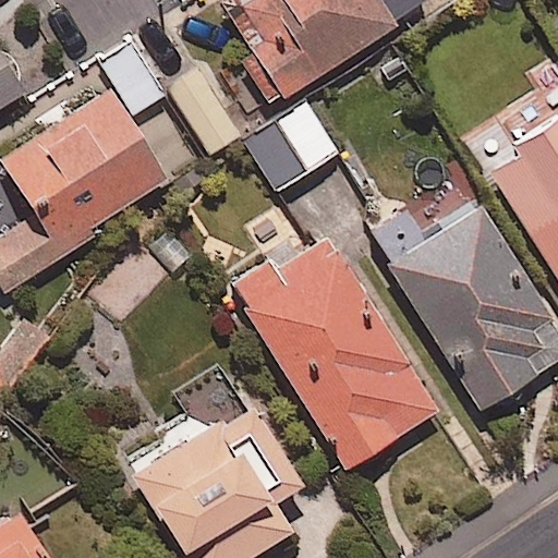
[(427,8),(422,0),(228,0),(220,5),(280,97),(303,89),(427,8)]
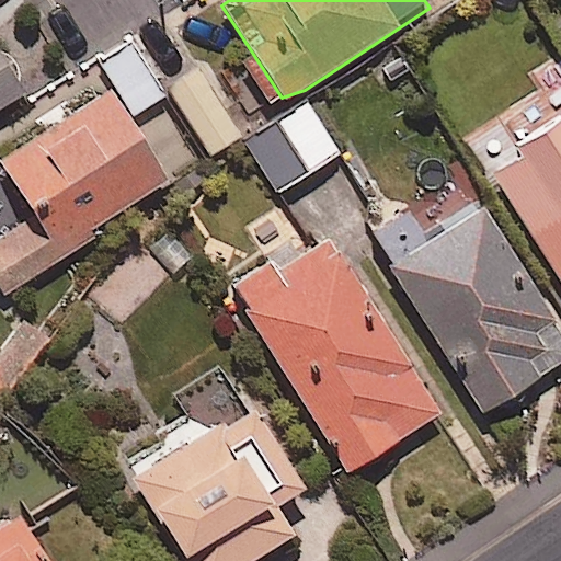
[(164,98),(132,45),(102,65),(134,116),(164,98)]
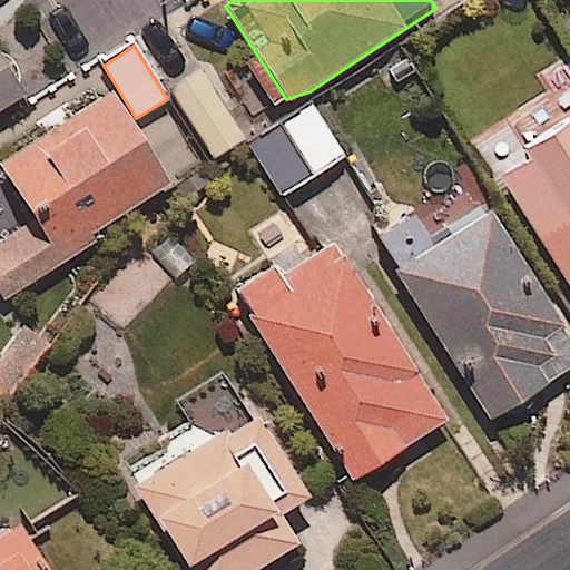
[(0,112),(25,99),(0,59),(0,112)]
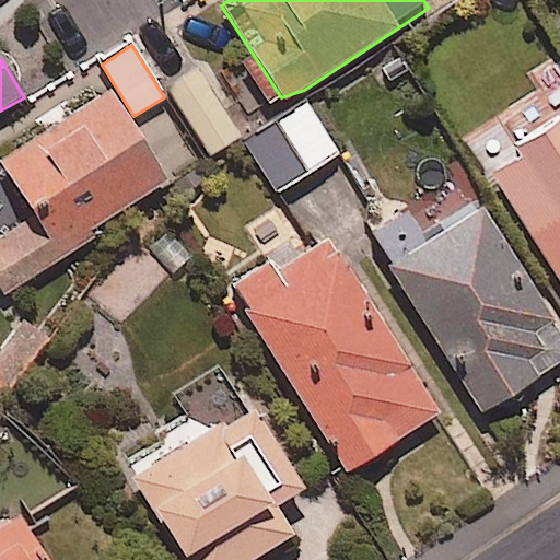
[(241,137),(197,70),(167,90),(211,156),(241,137)]
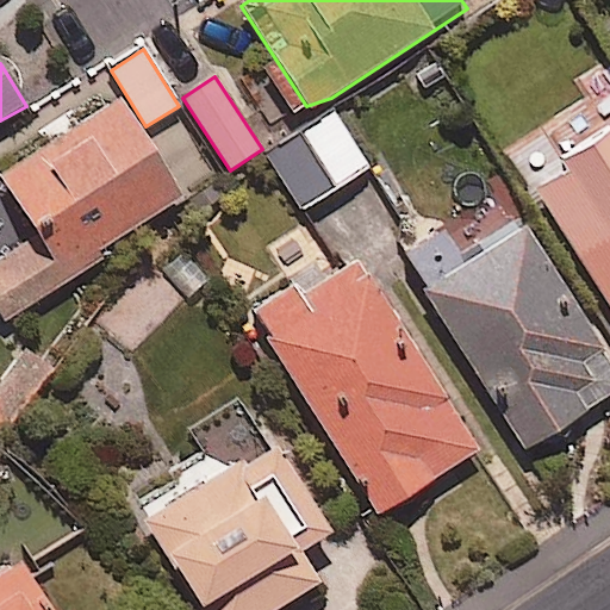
[(182,198),(118,101),(0,180),(0,185),(35,237),(0,259),(0,318),(4,324),(99,261),(95,256),(182,198)]
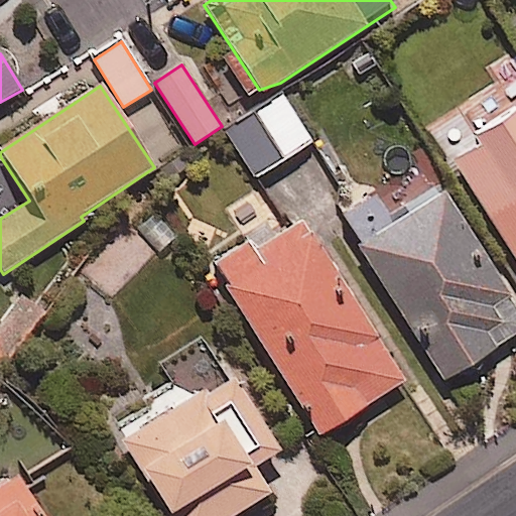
[(311,145),(284,97),(226,130),(253,178),(311,145)]
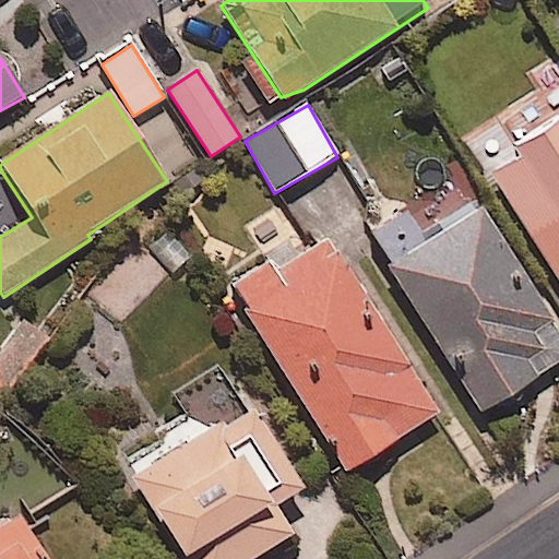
[(558,129),(490,173),(558,281),(558,129)]
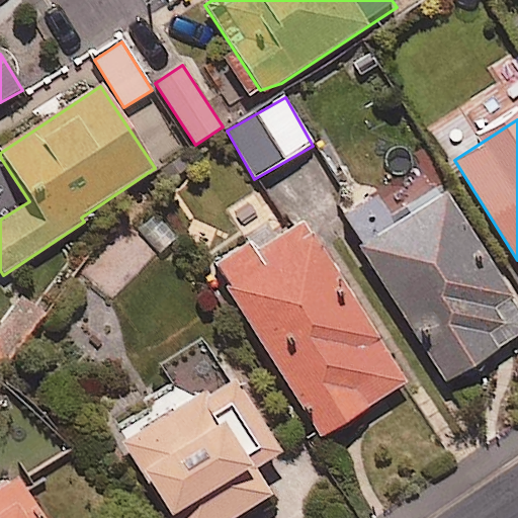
[(517,338),(517,308),(446,193),(354,251),(440,387),(517,338)]
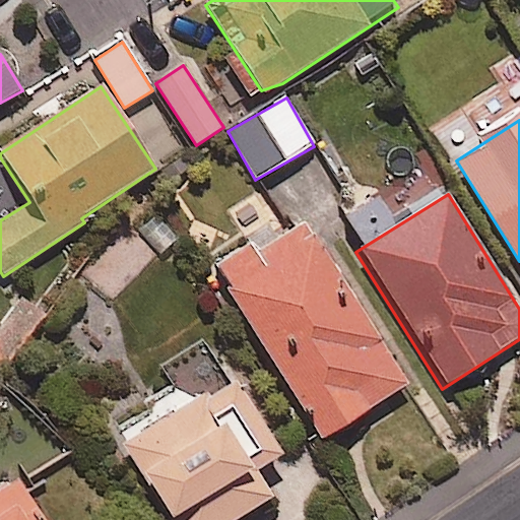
[(408,386),(306,223),(259,253),(253,244),(214,268),(322,440),(408,386)]
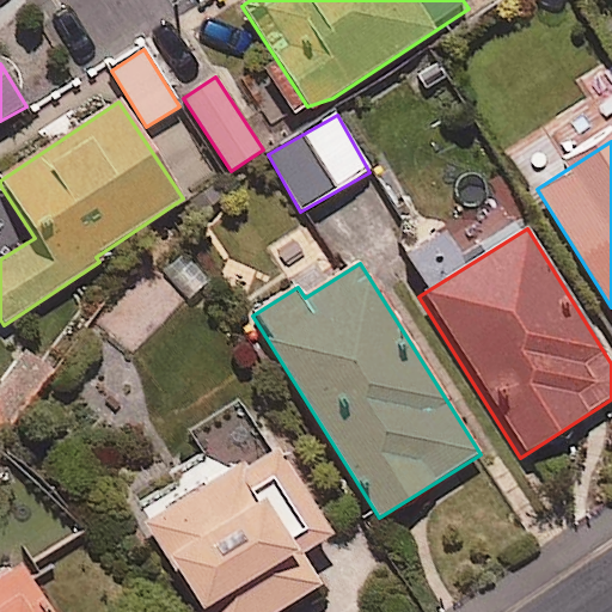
[(332,536),(245,401),(201,429),(215,452),(132,507),(201,611),(280,611),(320,586),(301,556),(332,536)]
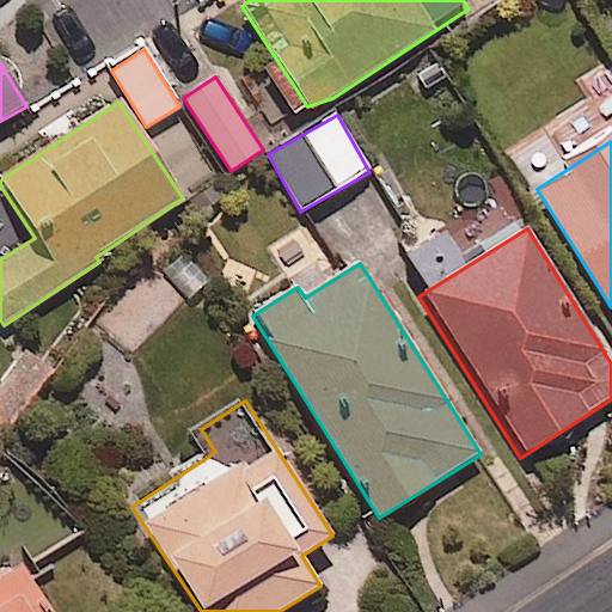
[(0,611),(47,611),(20,567),(0,579),(0,611)]
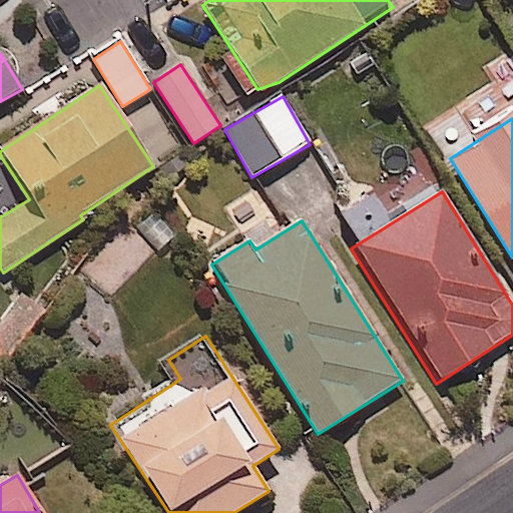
All buildings are outlined.
